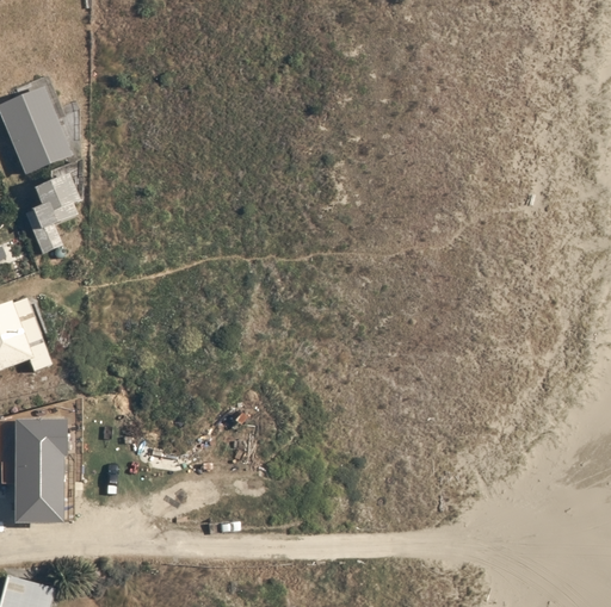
[(44,85),(0,103),(0,113),(25,174),(73,155),(44,85)]
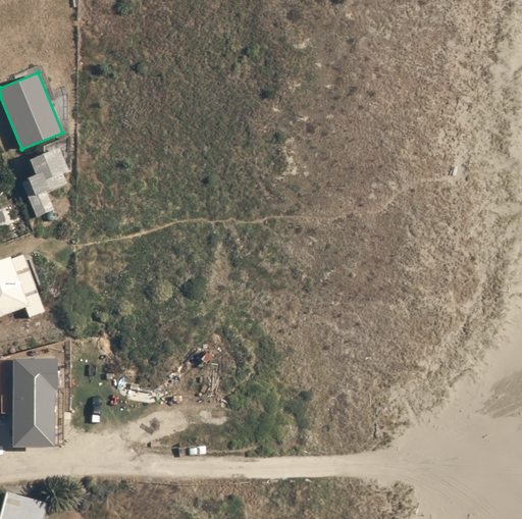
[(62,173),(67,171),(58,149),(28,161),(33,175),(20,180),(36,217),(54,209),(47,191),(66,183),(62,173)]
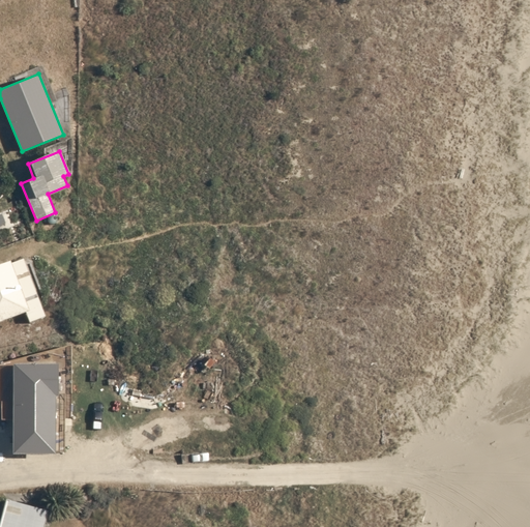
[(0,320),(25,311),(29,321),(47,315),(24,257),(11,262),(10,260),(0,263),(0,320)]
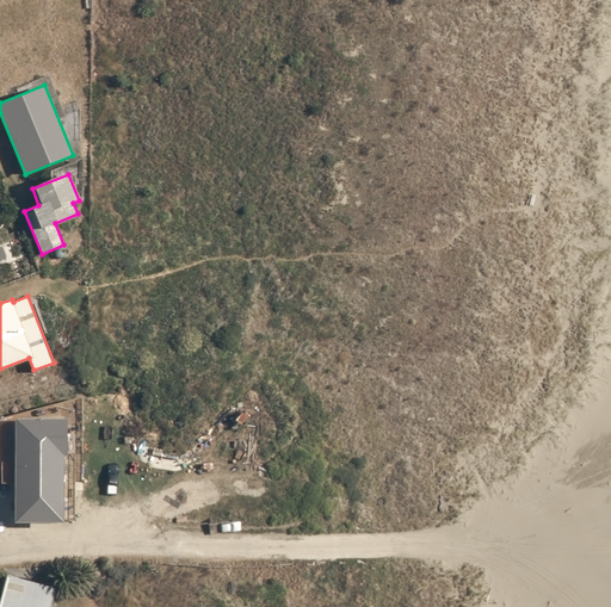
[(0,536),(49,460),(4,432),(0,437),(0,536)]
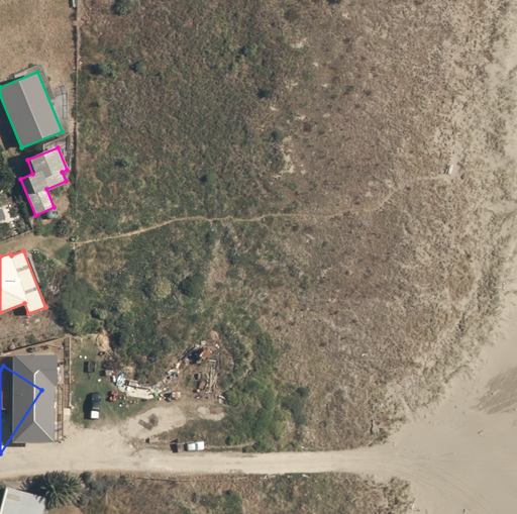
[(41,513),(46,498),(5,487),(0,506),(0,513),(41,513)]
